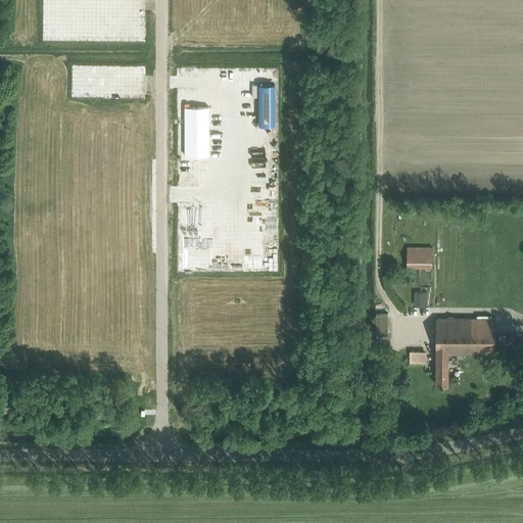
[(207,109),(185,109),(185,156),(208,156),(207,109)]
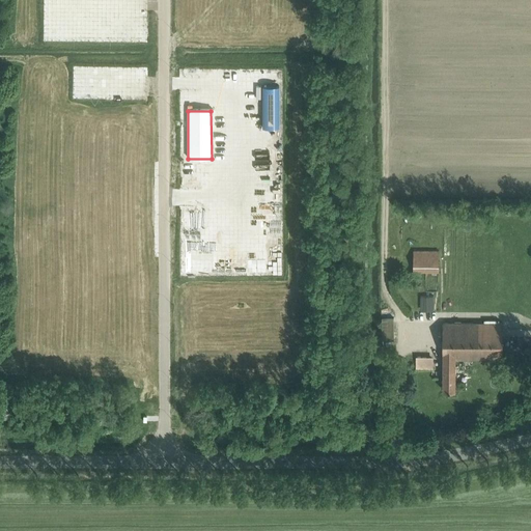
[(454,223),(452,235),(464,236),(466,224),(454,223)]
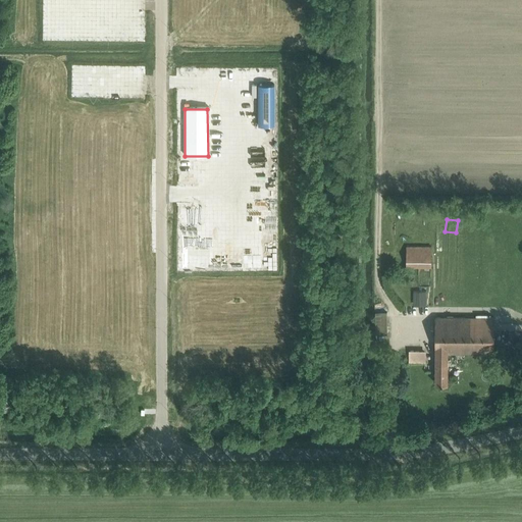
[(431,268),(431,247),(406,247),(406,267),(431,268)]
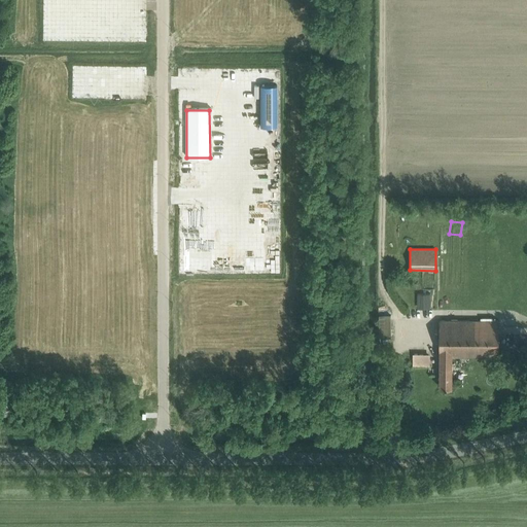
[(438,305),(418,305),(419,340),(438,339),(438,305)]
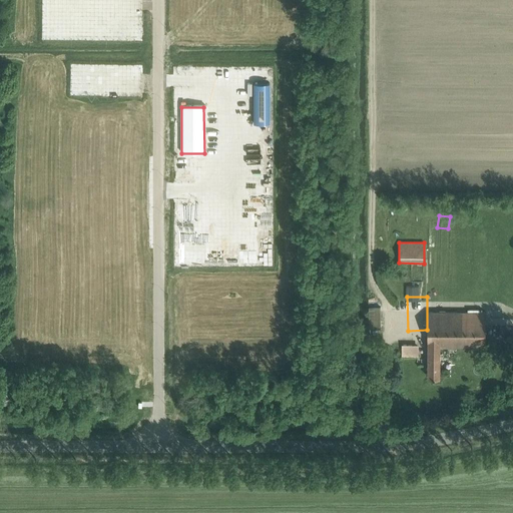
[(428,312),(428,347),(428,357),(440,357),(440,347),(485,347),(485,313),(428,312)]
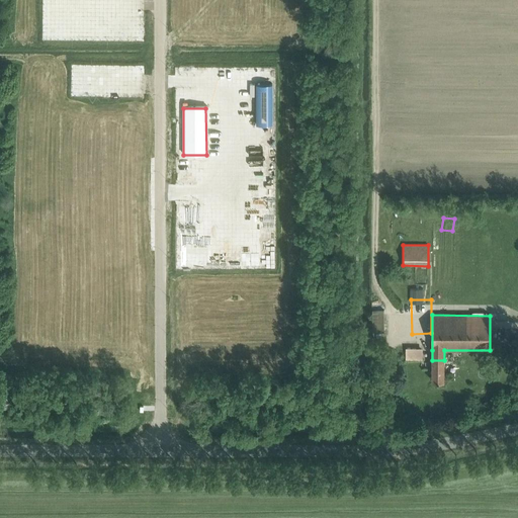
[(422,348),(406,348),(406,360),(422,360),(422,348)]
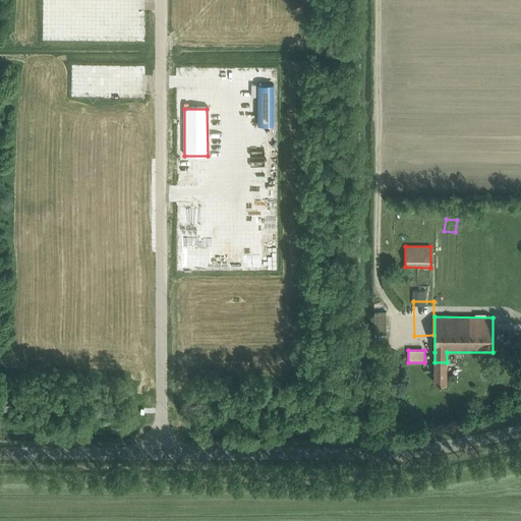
[(447,362),(435,362),(435,384),(447,384),(447,362)]
